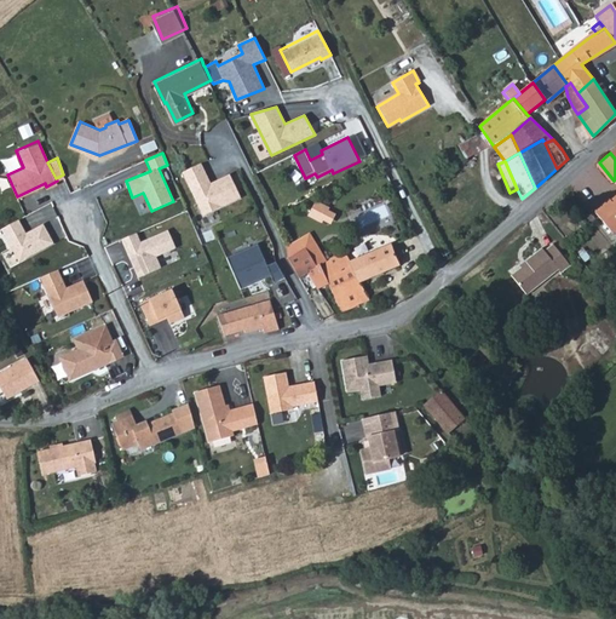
[(202,164),(182,172),(202,217),(241,199),(229,173),(211,183),(202,164)]
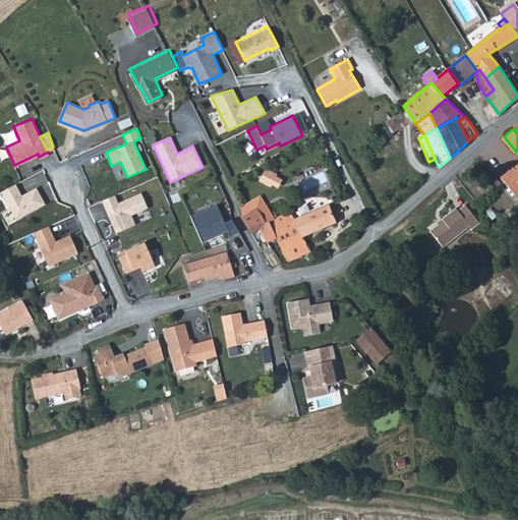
[(505,180),(517,170),(514,165),(502,176),(505,180)]
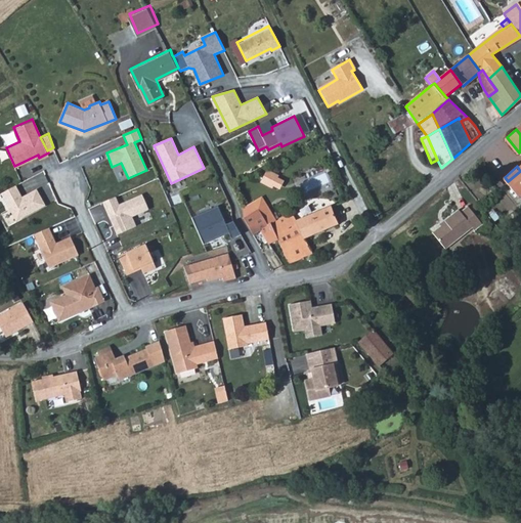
[(520,170),(520,171),(508,181),(519,194),(520,192),(520,170)]
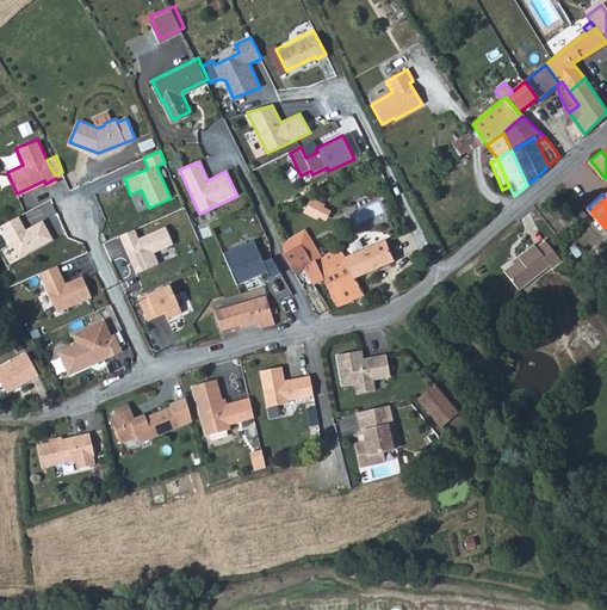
[(0,233),(14,259),(49,240),(39,221),(22,229),(14,217),(0,225),(0,233)]
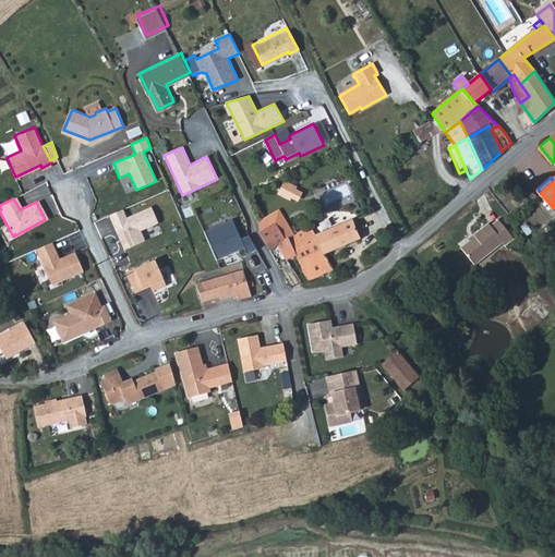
[(123,209),(109,216),(124,251),(145,241),(141,231),(159,223),(152,207),(127,217),(123,209)]
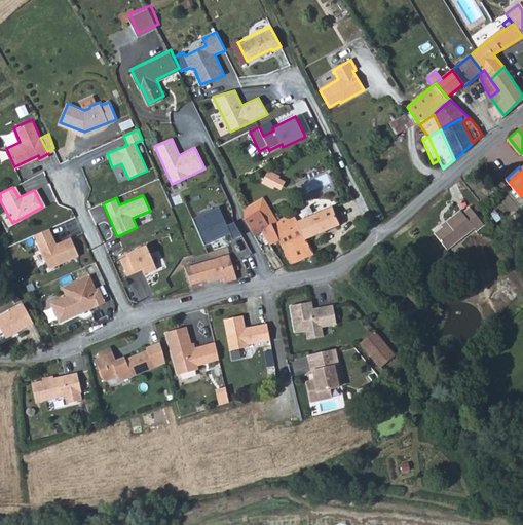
[(338,219),(335,213),(329,201),(295,217),(292,209),(268,220),(278,239),(289,262),(302,253),(303,260),(313,256),(303,234),(338,219)]
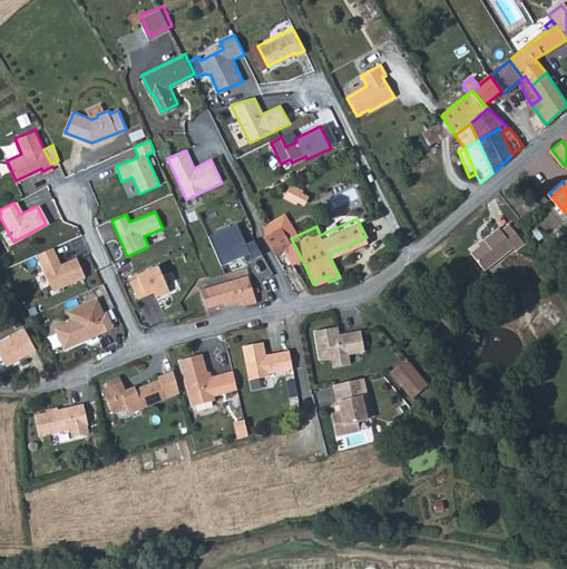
[(471,251),(485,266),(512,243),(516,247),(525,239),(508,221),(500,228),(497,225),(482,236),(485,239),(471,251)]
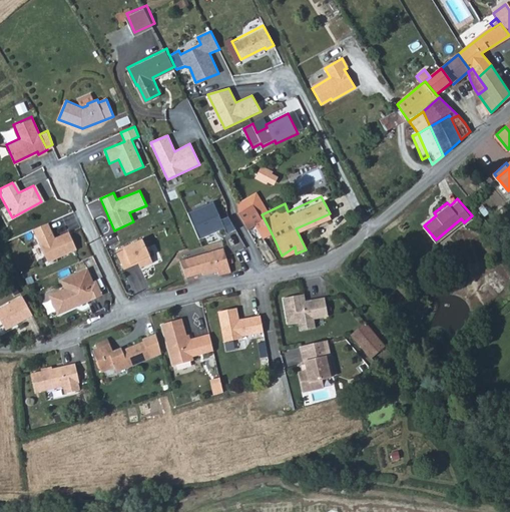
[(187,212),(199,239),(223,228),(227,234),(235,229),(228,216),(221,220),(213,201),(187,212)]
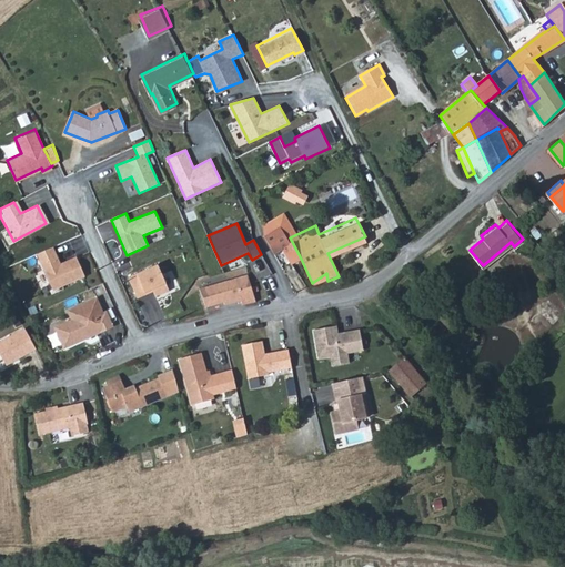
[(264,234),(274,251),(283,245),(292,262),(301,259),(290,238),(288,238),(280,223),(272,229),(264,234)]
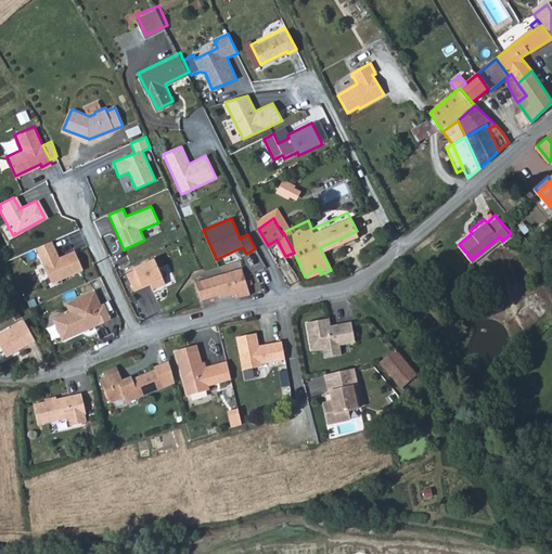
[(33,249),(48,285),(80,270),(72,252),(55,260),(48,243),(33,249)]
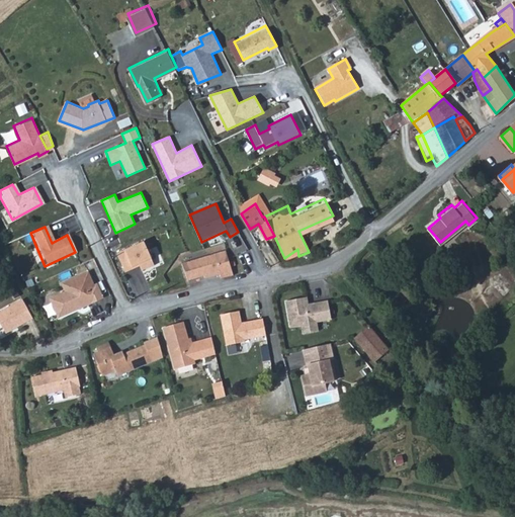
[(141,242),(113,253),(121,272),(137,266),(140,271),(151,265),(141,242)]
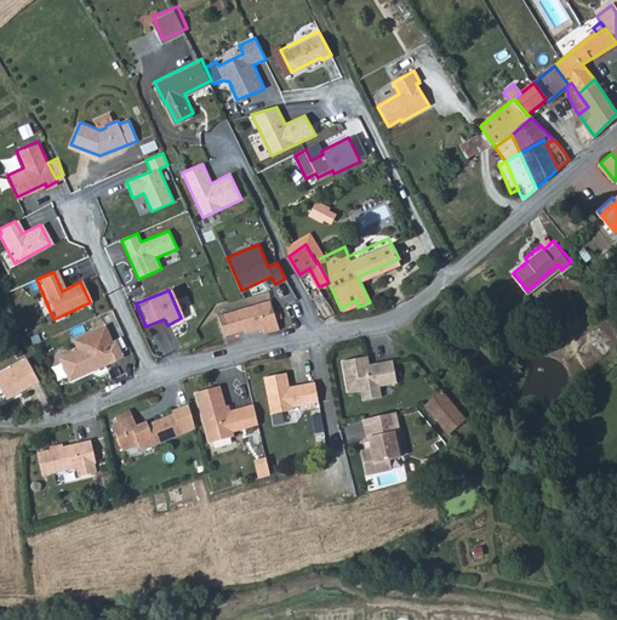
[(262,333),(276,329),(273,320),(272,313),(267,299),(222,313),(227,325),(222,326),(223,334),(240,330),(241,334),(261,329),(262,333)]
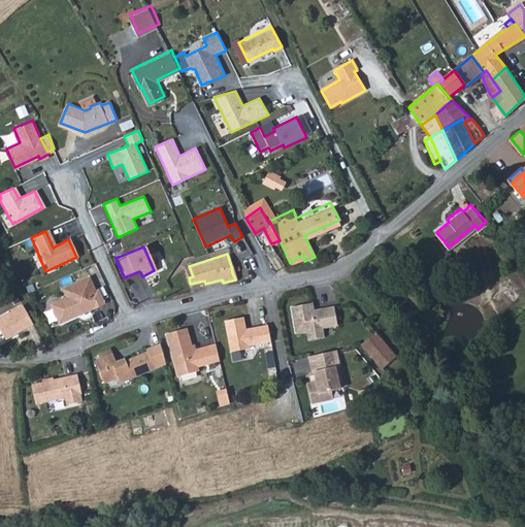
[(187,278),(189,277),(193,276),(189,266),(184,269),(187,278)]
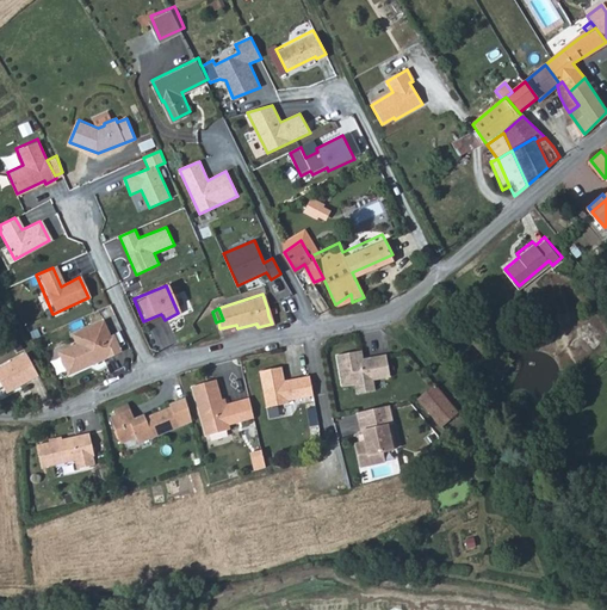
[(73,344),(55,352),(64,376),(119,353),(111,334),(107,336),(100,320),(68,334),(73,344)]
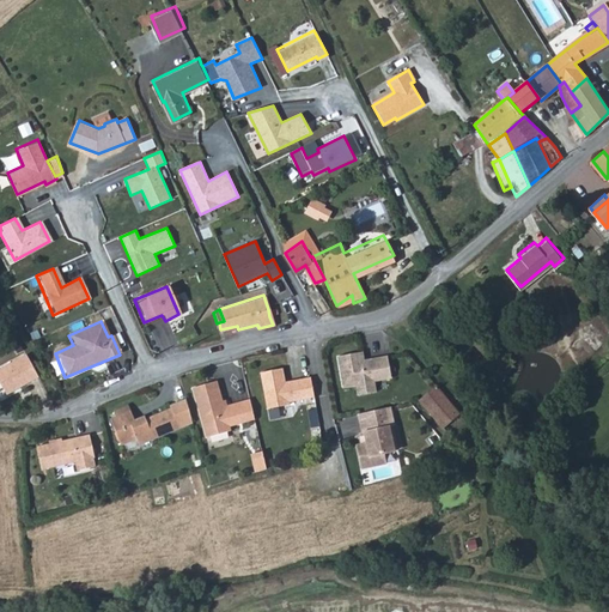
[(363,346),(338,351),(343,382),(357,380),(358,389),(376,386),(375,376),(391,373),(388,351),(369,353),(370,358),(365,359),(364,355),(363,346)]
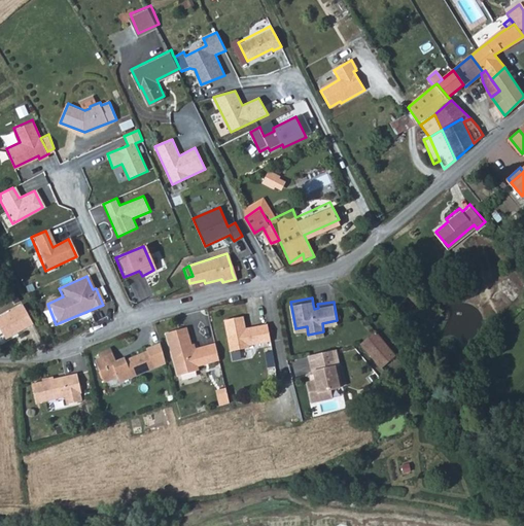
[(20,305),(0,315),(0,336),(1,338),(30,324),(20,305)]
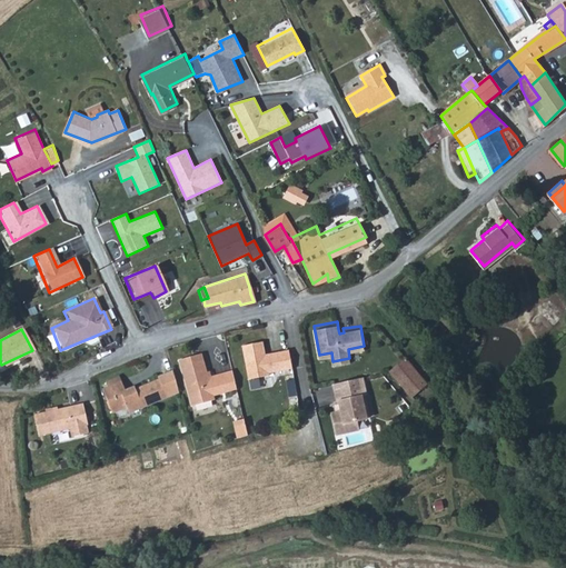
[(290,369),(287,350),(267,354),(267,356),(264,356),(260,341),(240,345),(246,379),(266,375),(266,372),(290,369)]
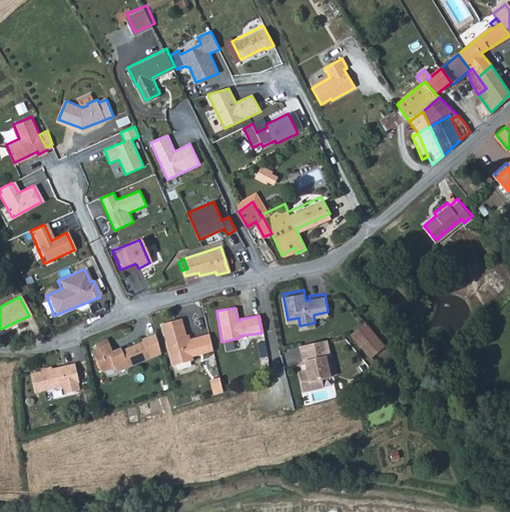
[(179,320),(159,325),(170,367),(190,362),(189,358),(210,353),(207,336),(185,341),(179,320)]
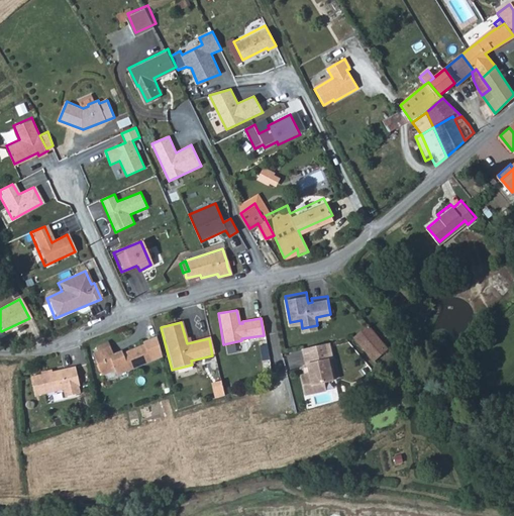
[(354,335),(365,348),(378,337),(369,325),(354,335)]
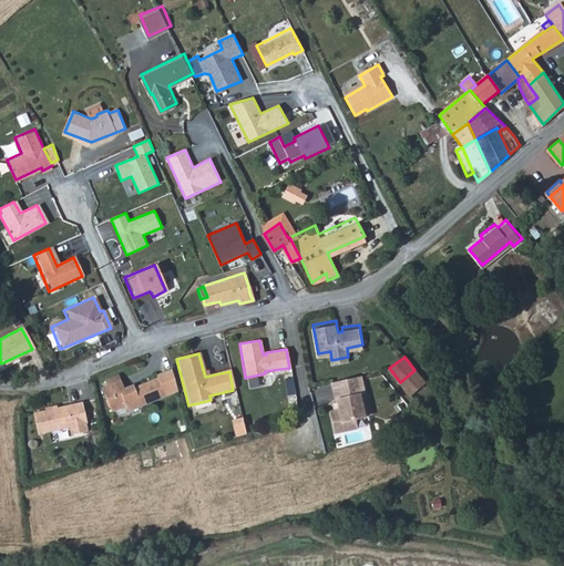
[(120,371),(100,378),(109,402),(123,397),(124,399),(137,394),(139,398),(164,388),(157,370),(139,378),(139,380),(134,382),(133,379),(132,377),(123,380),(120,371)]
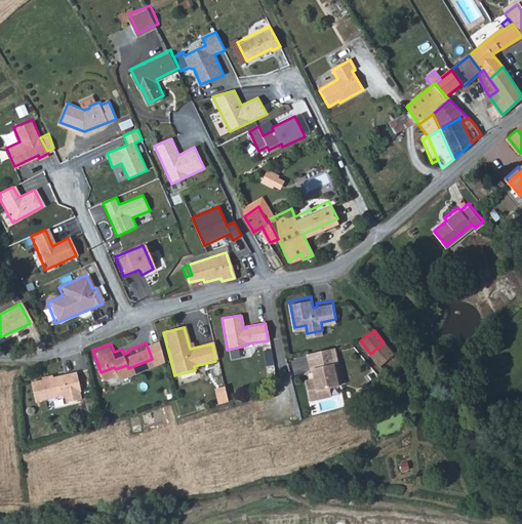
[(394,356),(384,343),(370,354),(379,366),(394,356)]
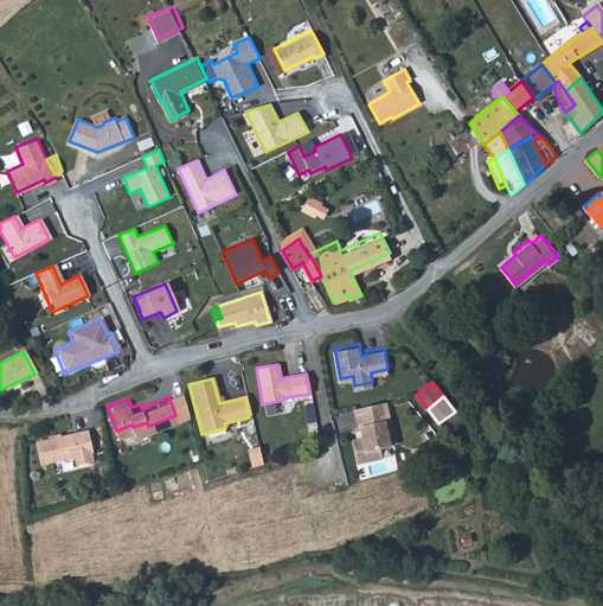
[(385,400),(353,407),(357,425),(359,425),(361,435),(359,437),(351,438),(355,460),(379,455),(378,446),(387,444),(383,420),(390,419),(385,400)]
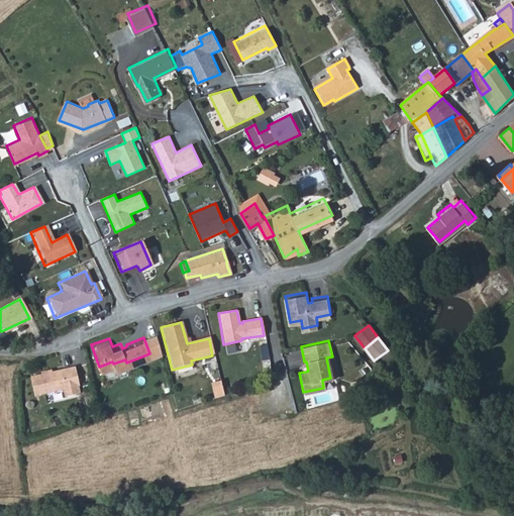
[(373,363),(378,368),(394,354),(390,349),(373,363)]
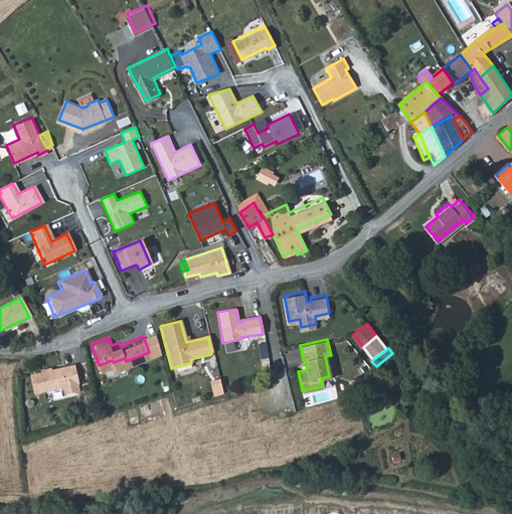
[(29,375),(33,393),(61,387),(63,395),(78,391),(76,384),(78,384),(73,365),(29,375)]
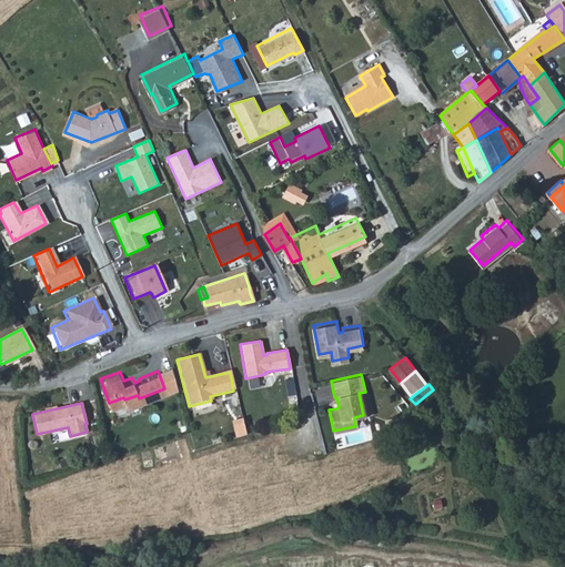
[(235,437),(246,435),(244,417),(233,419),(235,437)]
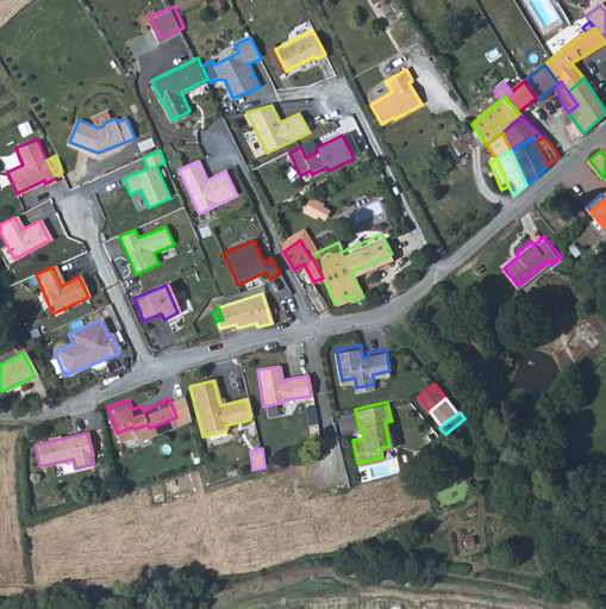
[(73,461),(62,464),(64,472),(75,470),(73,461)]
